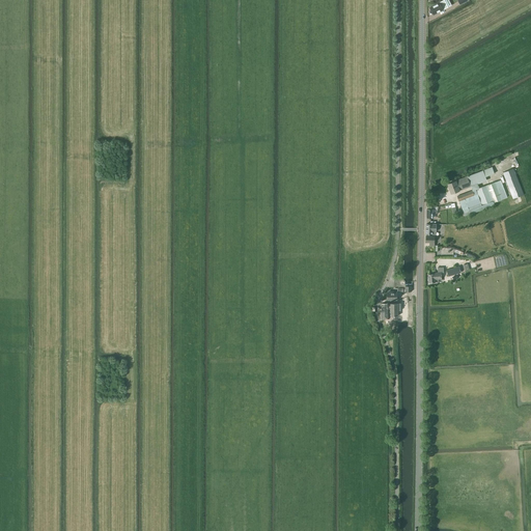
[(443,0),(444,0),(429,7),(434,15),(451,5),(448,0),(443,0)]
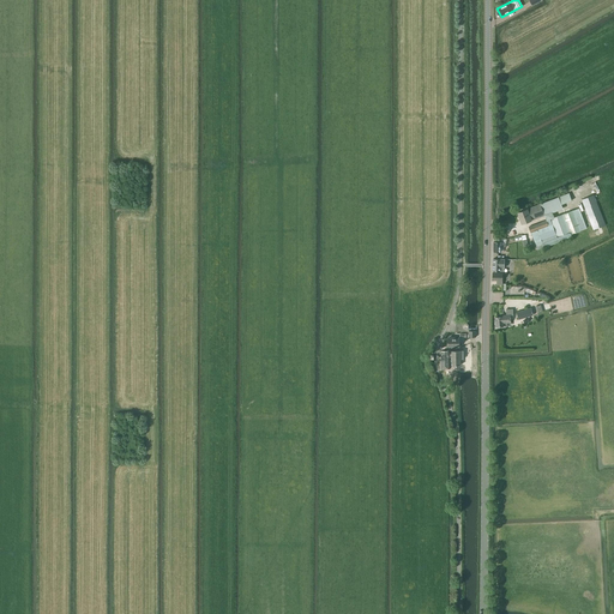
[(563,209),(561,205),(572,200),(569,193),(517,212),(522,224),(563,209)]
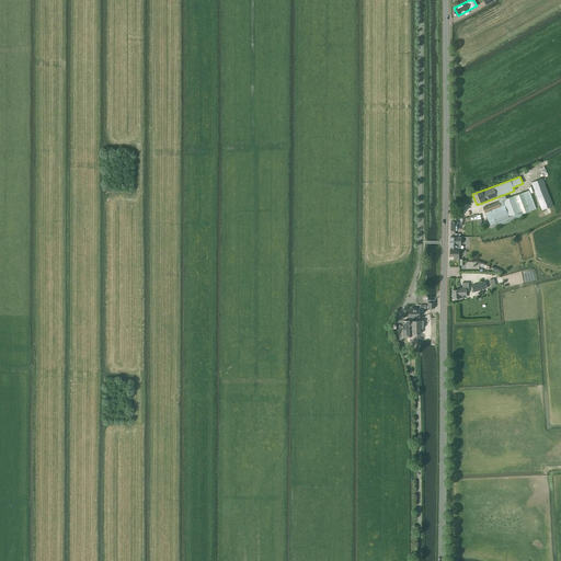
[(541,210),(553,206),(542,178),(531,182),(541,210)]
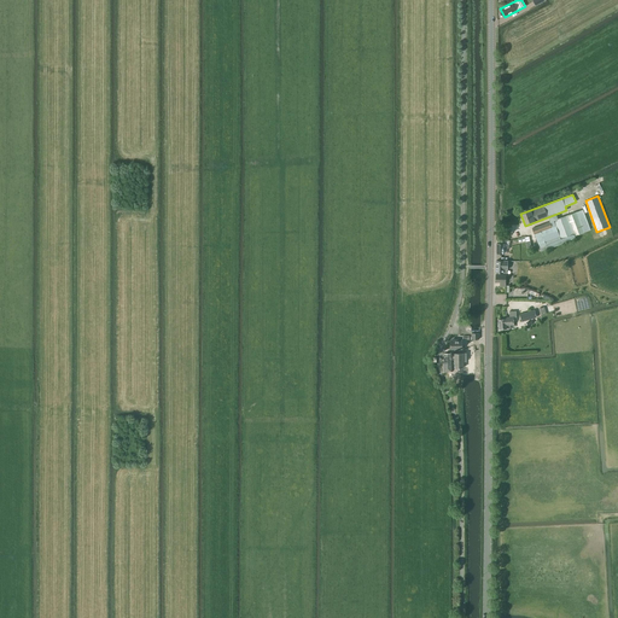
[(590,229),(582,209),(532,228),(541,251),(575,238),(575,235),(590,229)]
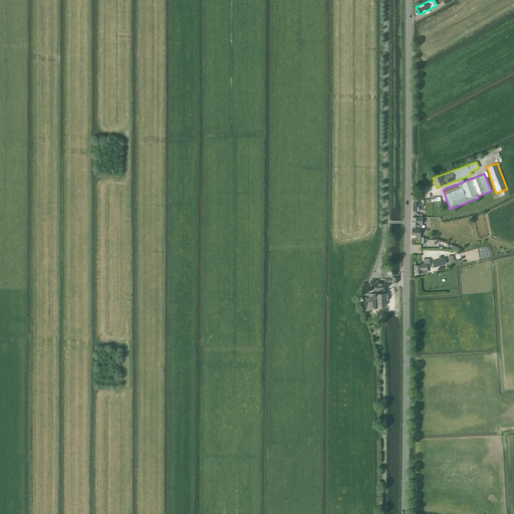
[(422,217),(413,217),(413,227),(422,227),(422,223),(424,223),(424,219),(422,219),(422,217)]
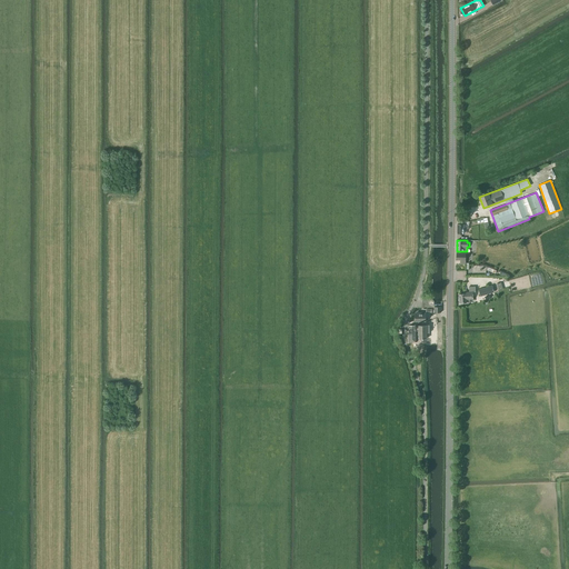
[(466,293),(459,293),(459,302),(467,302),(467,299),(472,299),(472,292),(475,292),(475,287),(469,287),(469,291),(466,292),(466,293)]
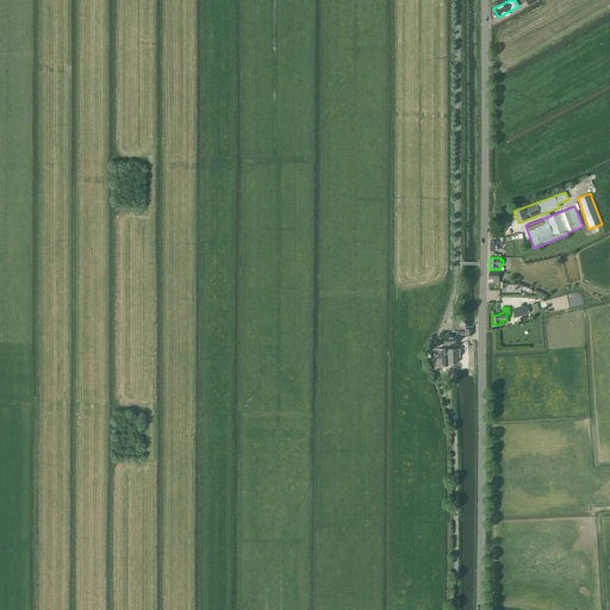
[(456,344),(456,336),(444,336),(444,344),(448,344),(448,347),(453,347),(453,344),(456,344)]
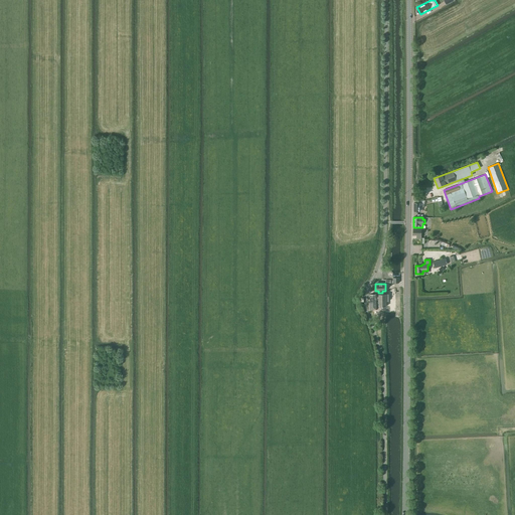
[(386,294),(378,294),(378,306),(386,306),(386,301),(388,301),(388,294),(386,294)]
